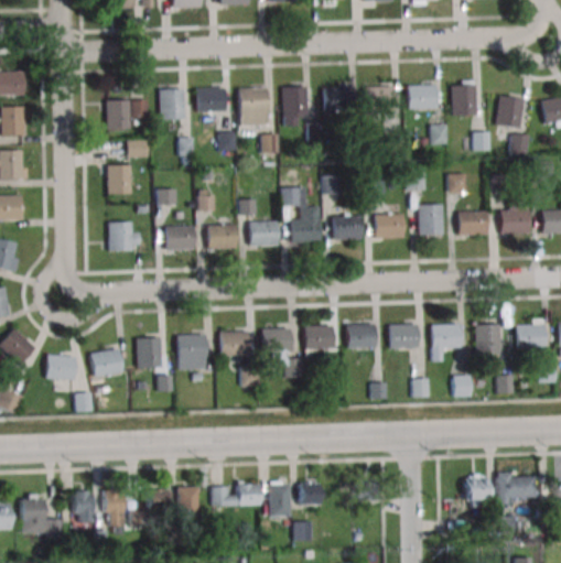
[(109,0),(109,9),(153,9),(153,0),(109,0)]
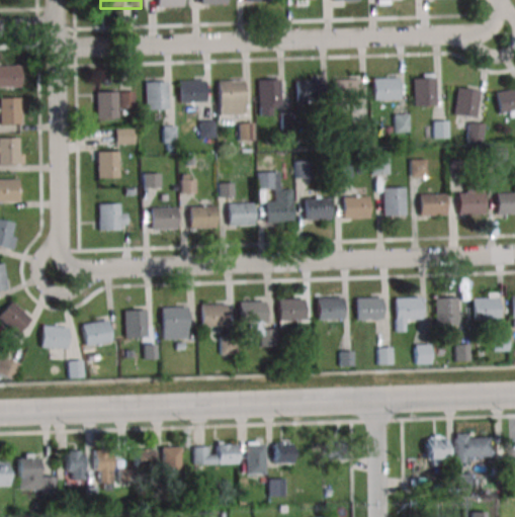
[(158,0),(159,8),(185,8),(185,0),(158,0)]
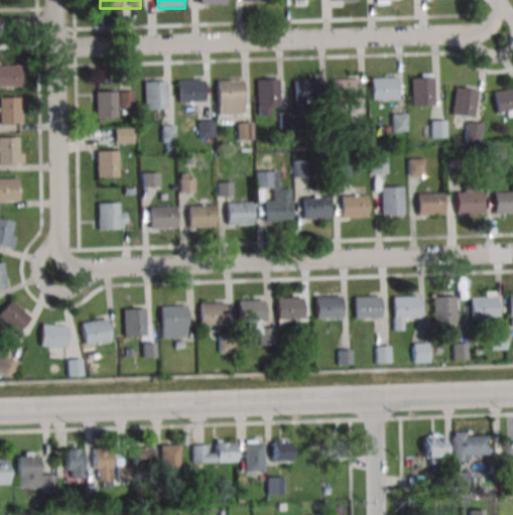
[(0,66),(0,89),(22,89),(22,66),(0,66)]
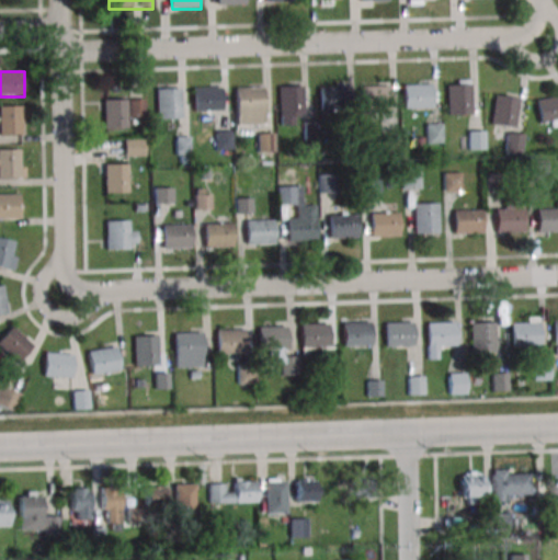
[(474,81),(450,81),(450,116),(474,116),(474,81)]
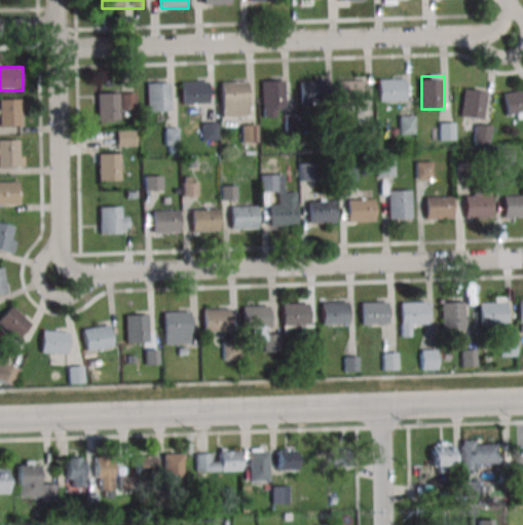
[(380,80),(407,79),(407,100),(381,101),(380,80)]
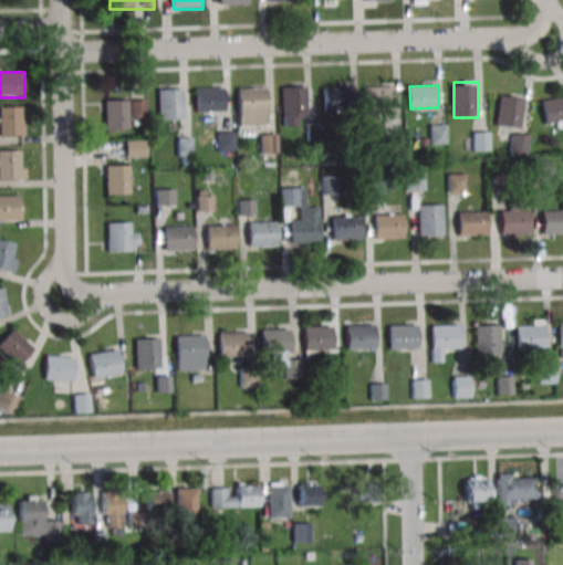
[(284,87),(284,126),(309,126),(309,87),(284,87)]
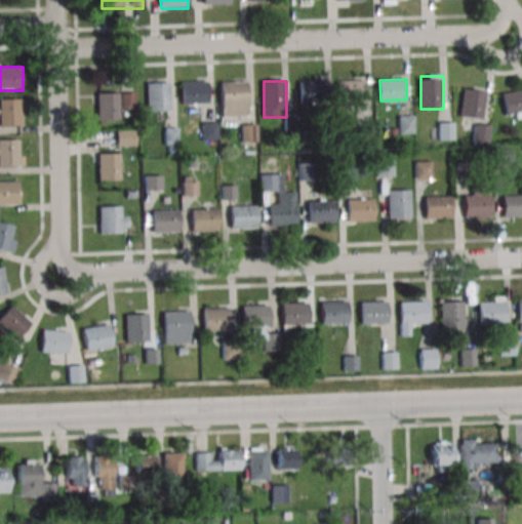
[(302,81),(328,81),(328,102),(303,103),(302,81)]
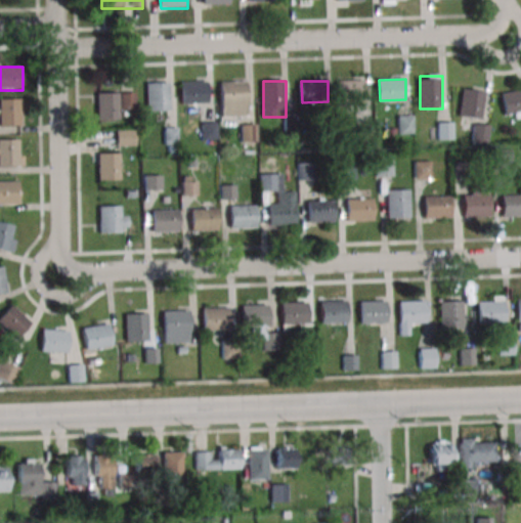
[(339,82),(365,81),(366,101),(340,102),(339,82)]
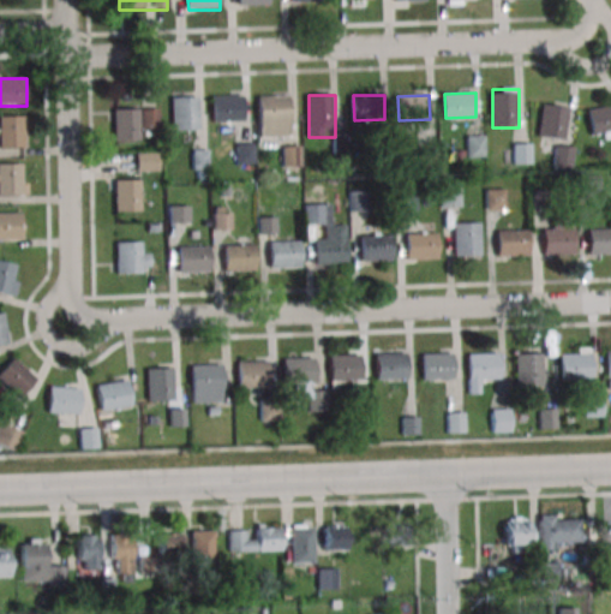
[(214,96),(245,96),(245,120),(215,121),(214,96)]
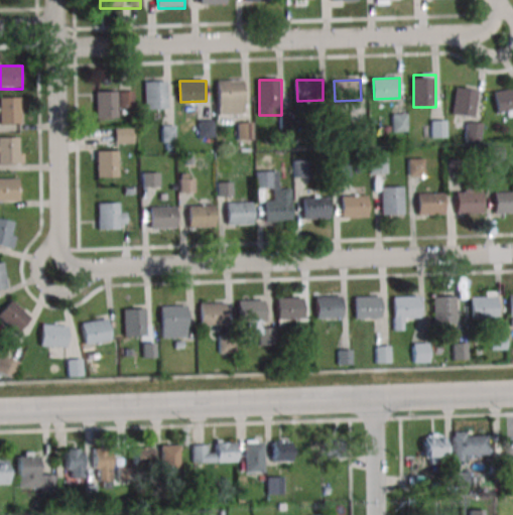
[(218,82),(244,81),(245,101),(219,102),(218,82)]
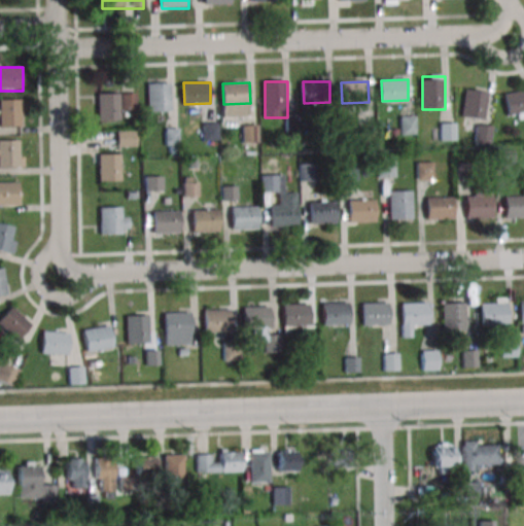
[(173,112),(173,83),(150,83),(150,112),(173,112)]
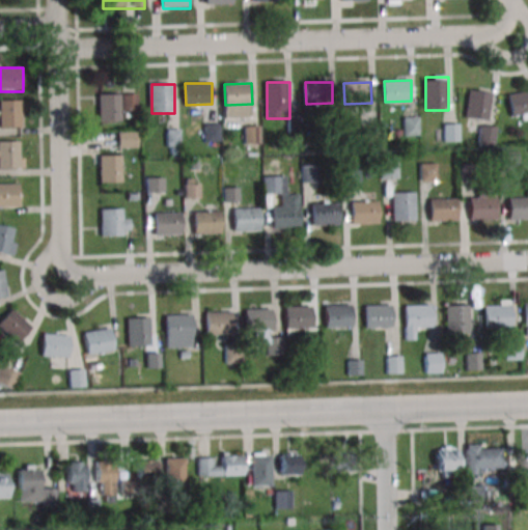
[(491,121),(493,93),(470,91),(468,118),(491,121)]
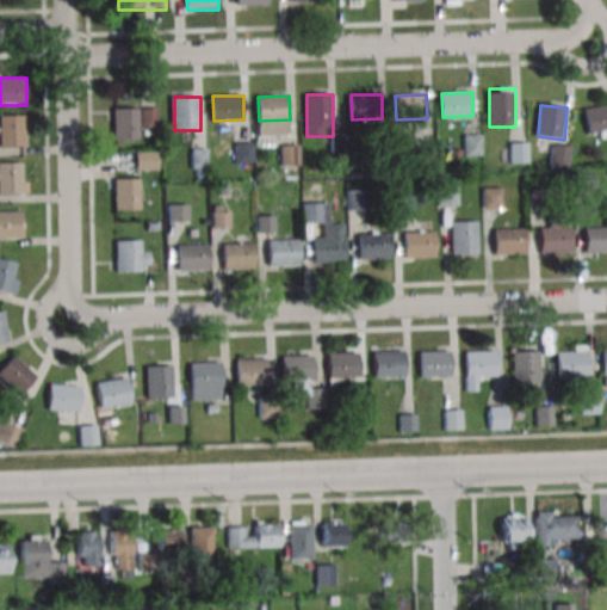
[(606,105),(586,109),(592,140),(606,137),(606,105)]
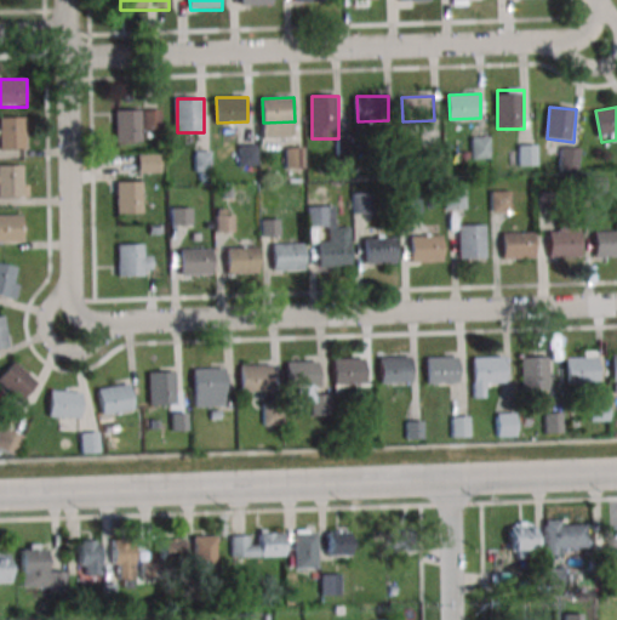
[(118,142),(143,142),(143,130),(164,130),(164,111),(118,111),(118,142)]
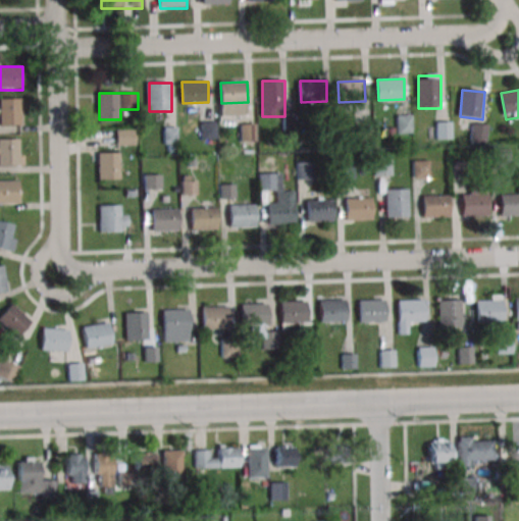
[(0,125),(23,126),(23,100),(0,99),(0,125)]
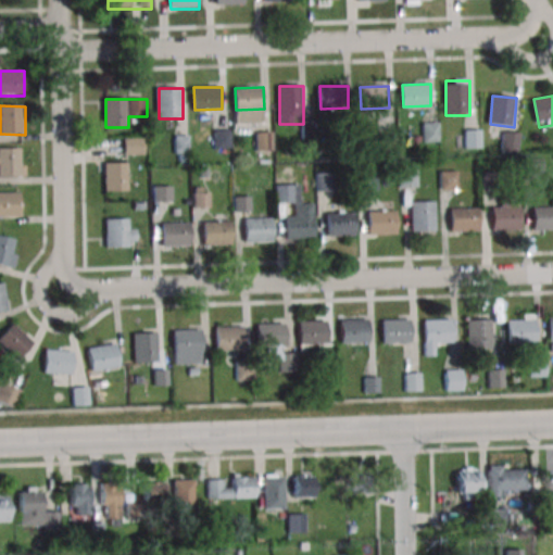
[(441,123),(425,123),(425,142),(441,142),(441,123)]
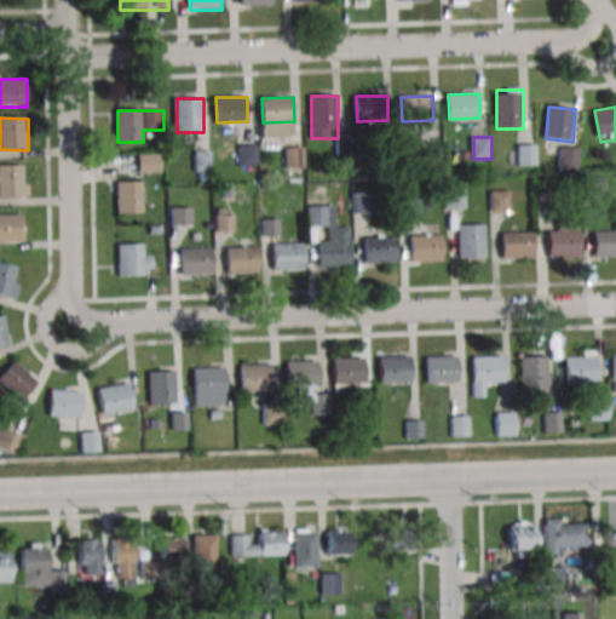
[(539,166),(539,145),(519,145),(519,166),(539,166)]
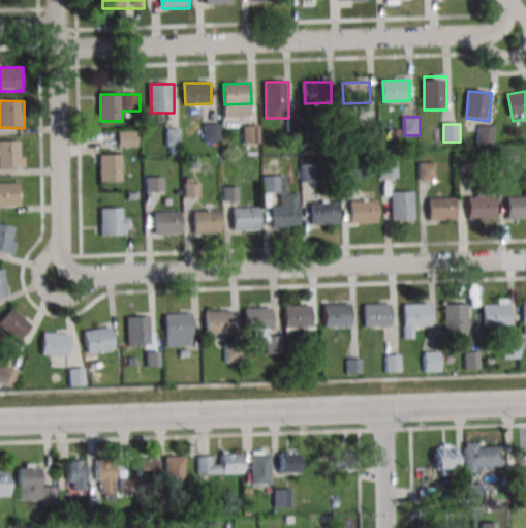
[(246,143),(259,143),(259,126),(246,126),(246,143)]
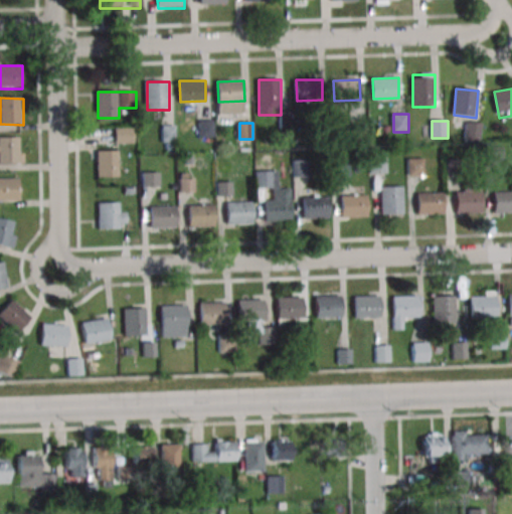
[(482,141),(482,124),(467,124),(467,141),(482,141)]
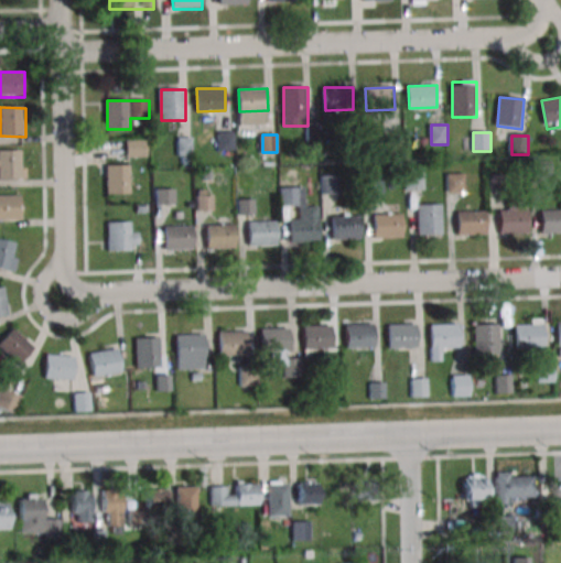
[(195,165),(195,139),(180,139),(180,166),(195,165)]
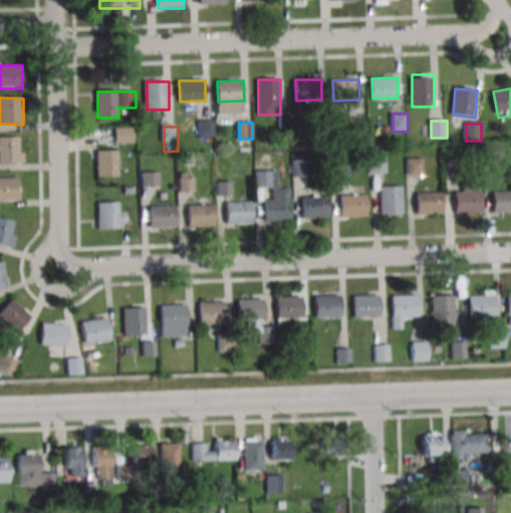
[(135,130),(116,130),(116,144),(135,144),(135,130)]
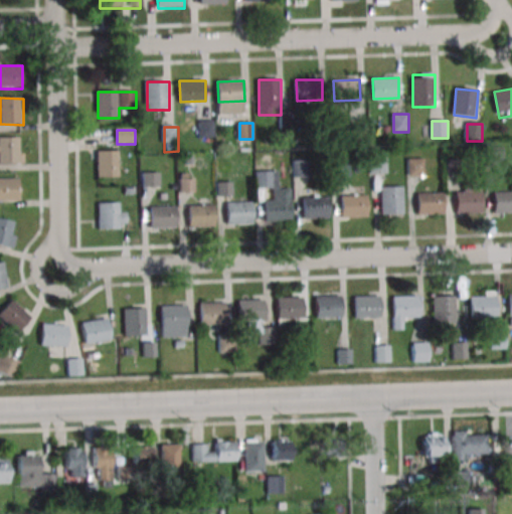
[(0,163),(25,164),(25,138),(0,137),(0,163)]
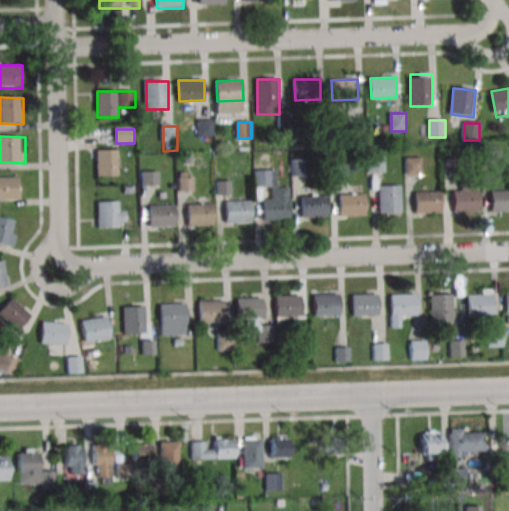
[(119,176),(119,151),(98,151),(98,176),(119,176)]
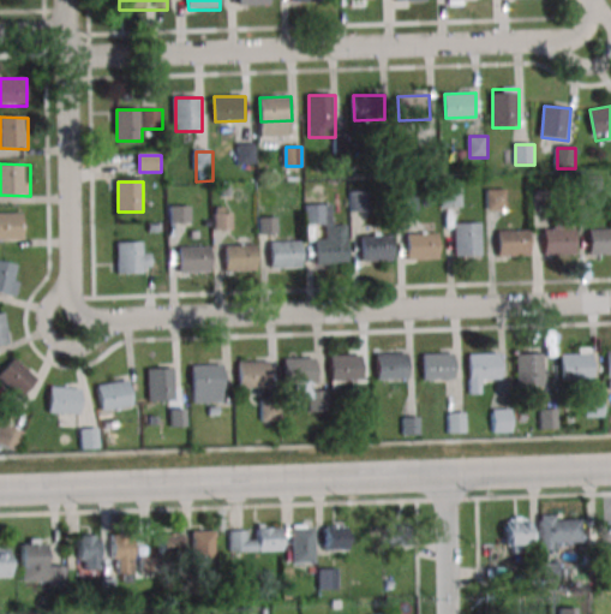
[(463,207),(463,190),(444,190),(445,207),(463,207)]
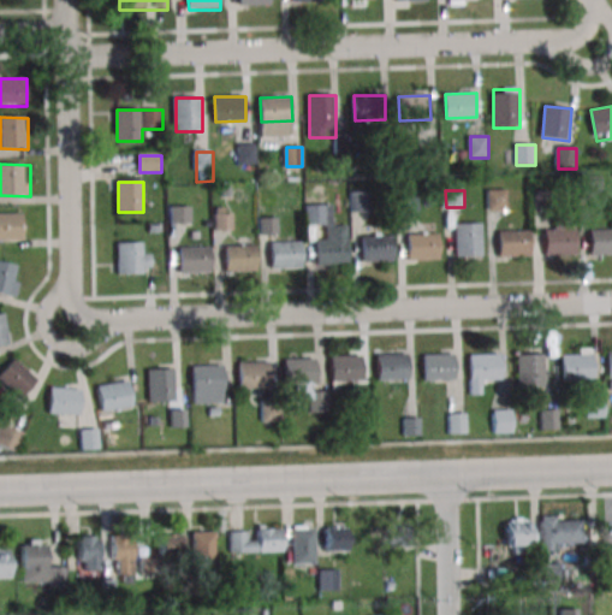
[(510,190),(489,190),(489,211),(510,211),(510,190)]
